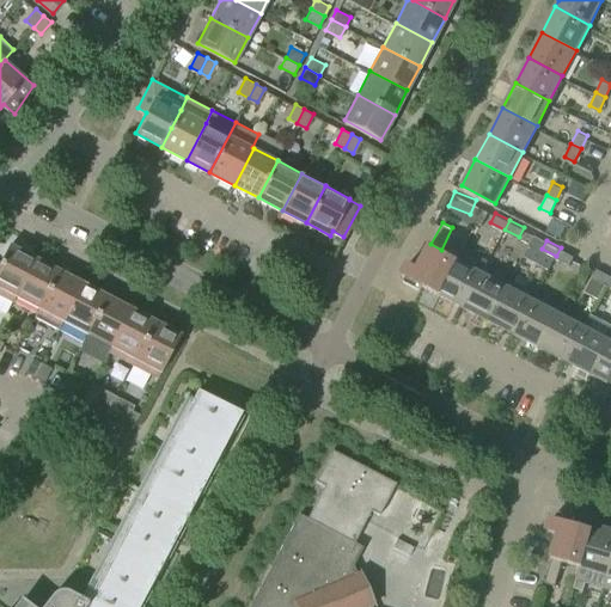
[(16,294),(35,257),(8,244),(0,261),(0,292),(14,300),(17,294),(16,294)]
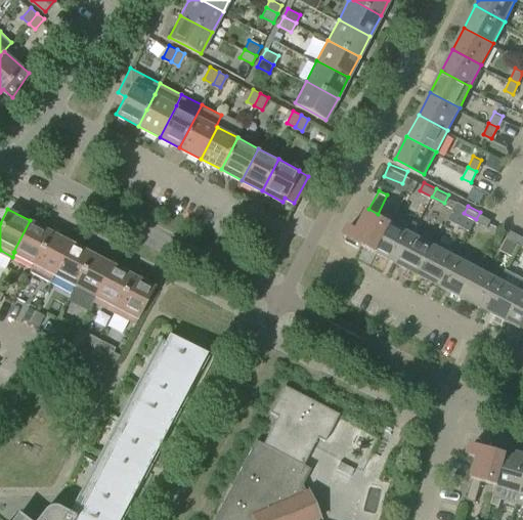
[(378,214),(368,209),(358,228),(349,223),(344,233),(376,250),(391,221),(378,214)]
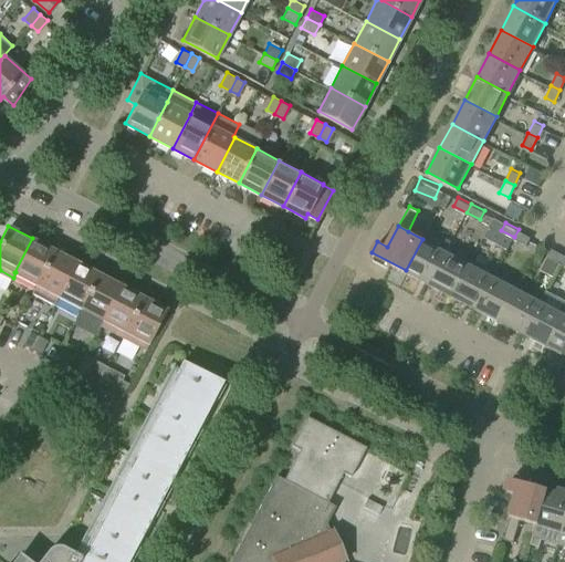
[(531,236),(519,229),(514,237),(526,245),(531,236)]
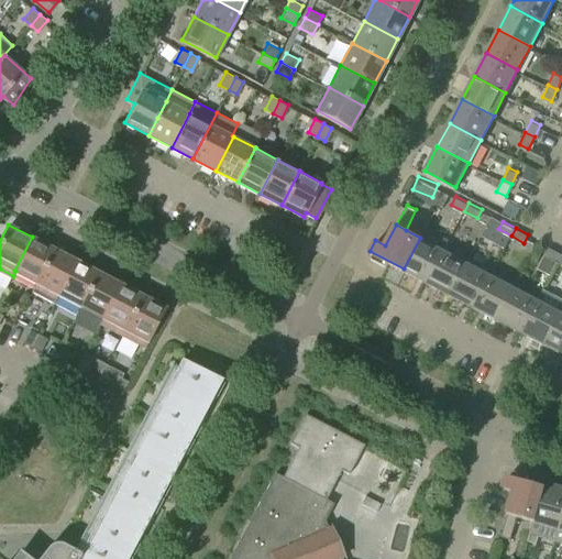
[(56,250),(32,237),(14,271),(15,271),(39,283),(56,250)]
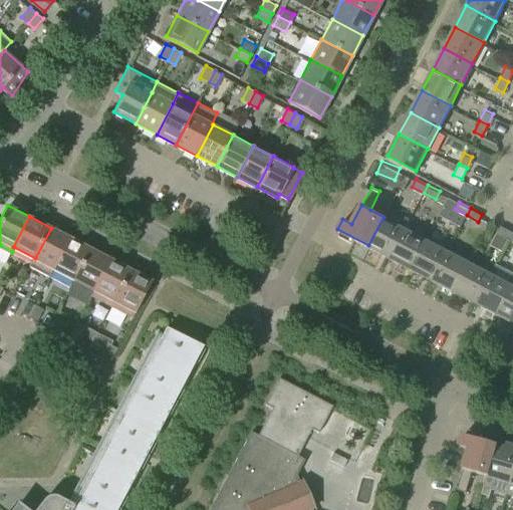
[(383,217),(368,245),(390,257),(406,228),(383,217)]
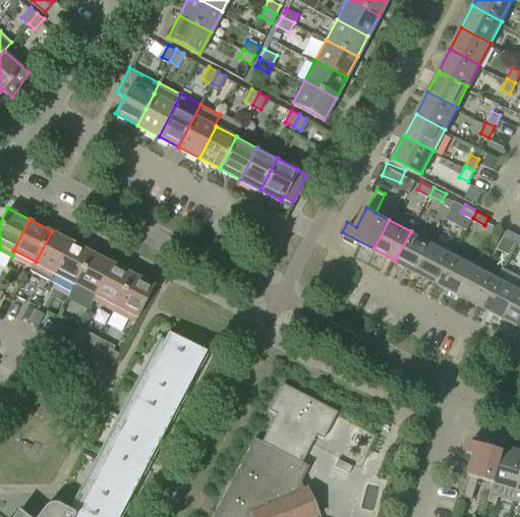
[(516,241),(519,236),(519,233),(508,227),(504,235),(516,241)]
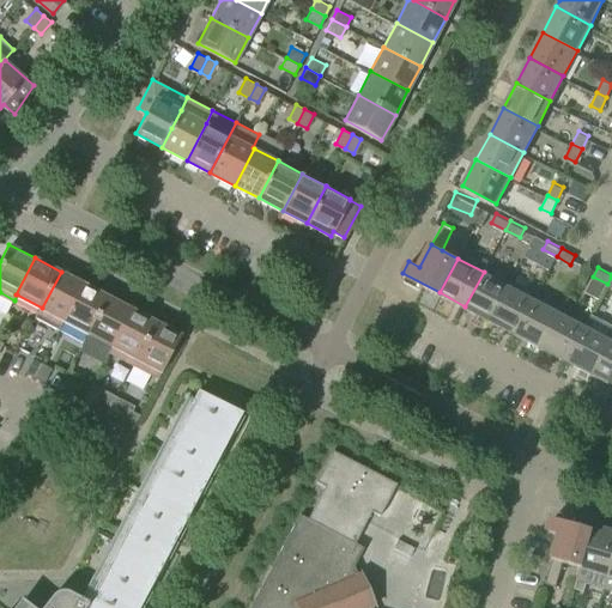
[(61,272),(42,308),(37,316),(60,328),(65,320),(84,284),(61,272)]
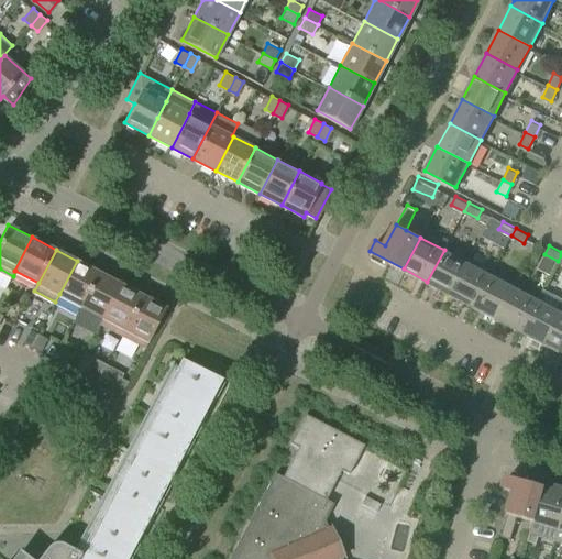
[(444,250),(427,282),(451,294),(467,262),(444,250)]
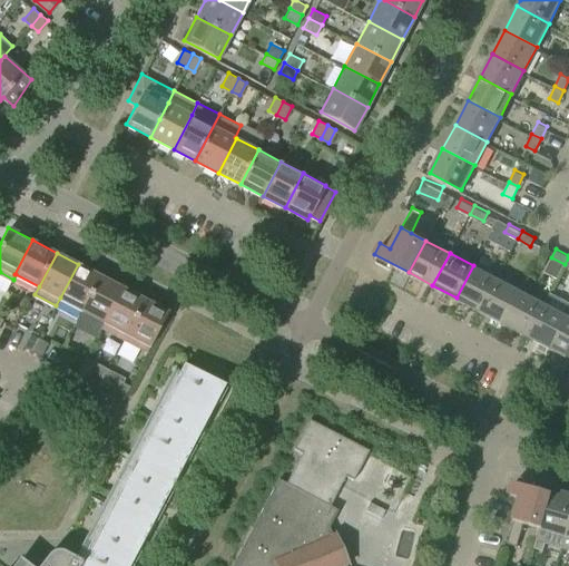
[(101,276),(78,264),(60,298),(84,310),(101,276)]
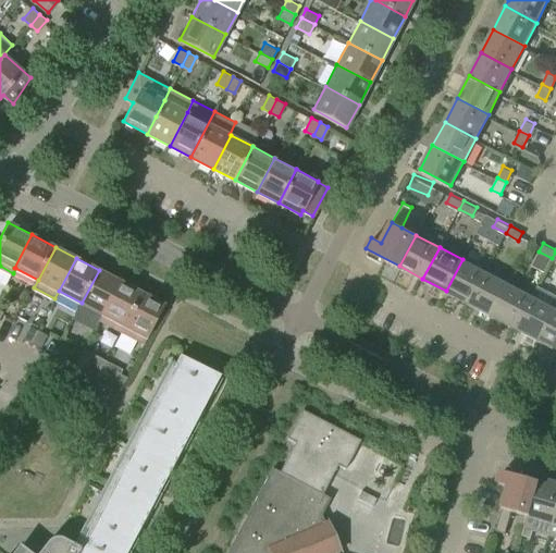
[(485,271),(462,259),(446,291),(469,303),(485,271)]
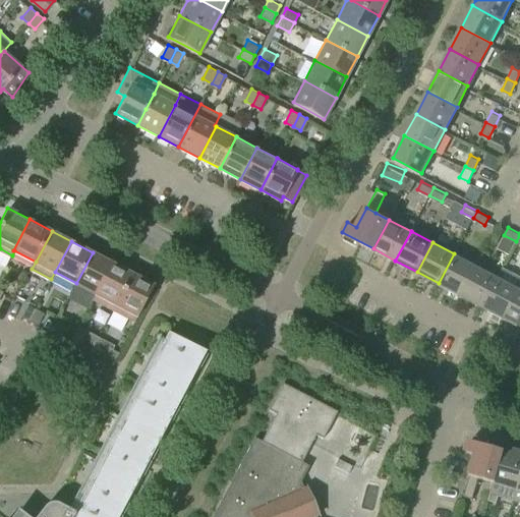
[(113,263),(93,252),(76,283),(95,293),(97,294),(113,263)]
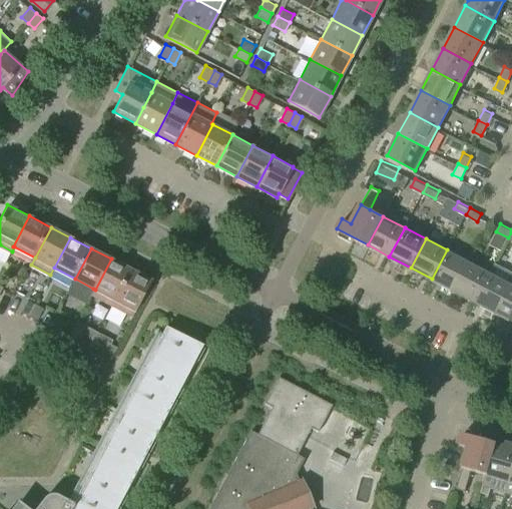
[(469,262),(447,249),(432,279),(454,290),(469,262)]
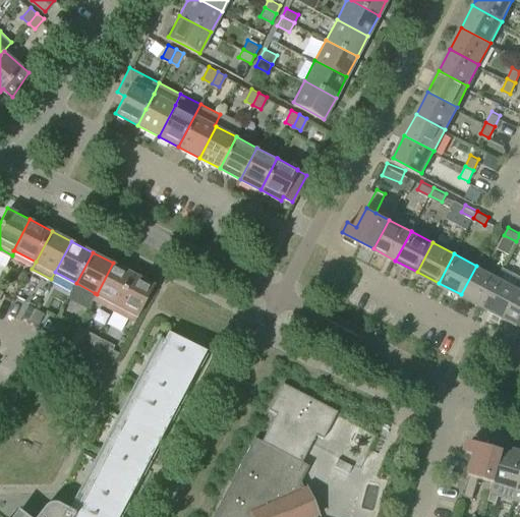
[(97,294),(95,293),(93,297),(113,308),(116,302),(117,303),(133,274),(113,263),(97,294)]
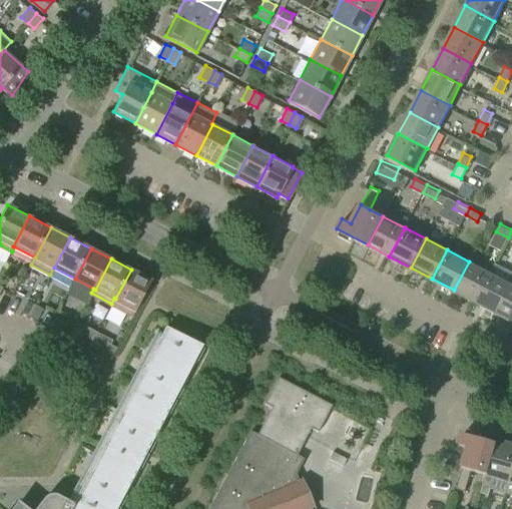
[(490,273),(469,262),(454,290),(475,302),(490,273)]
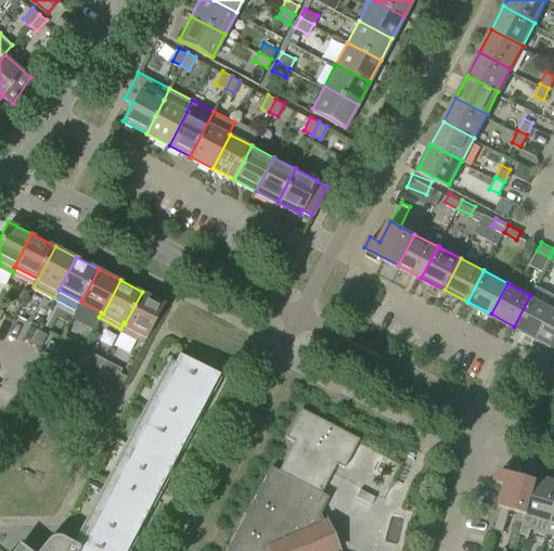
[(553,291),(537,283),(530,295),(514,327),(537,338),(553,307),(553,291)]
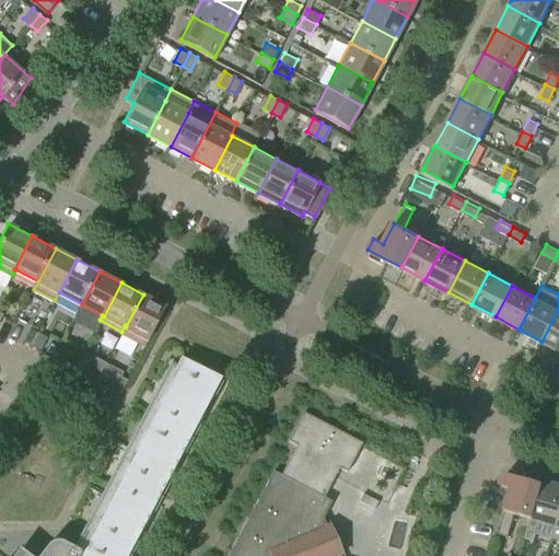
[(165,305),(143,294),(126,326),(125,325),(121,332),(146,344),(165,305)]
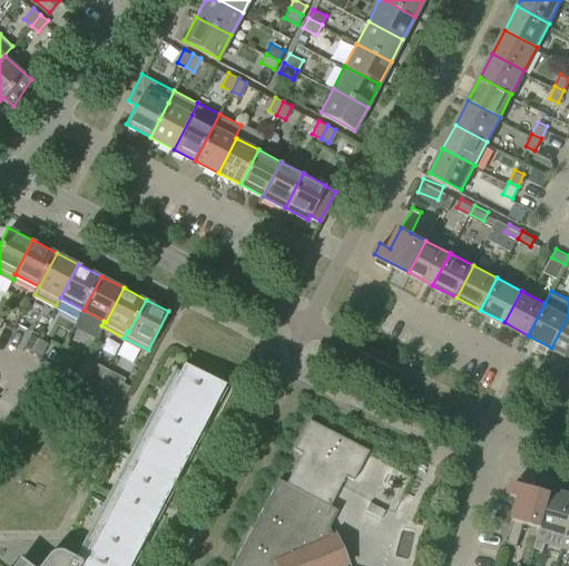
[(568,315),(551,348),(568,357),(568,315)]
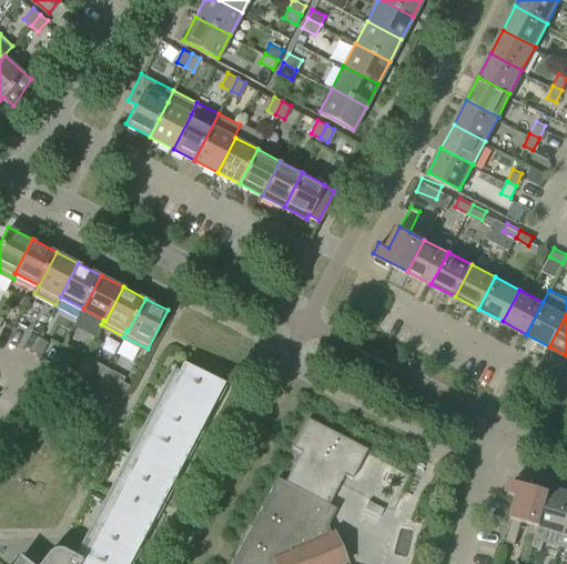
[(32,348),(39,335),(30,331),(23,343),(32,348)]
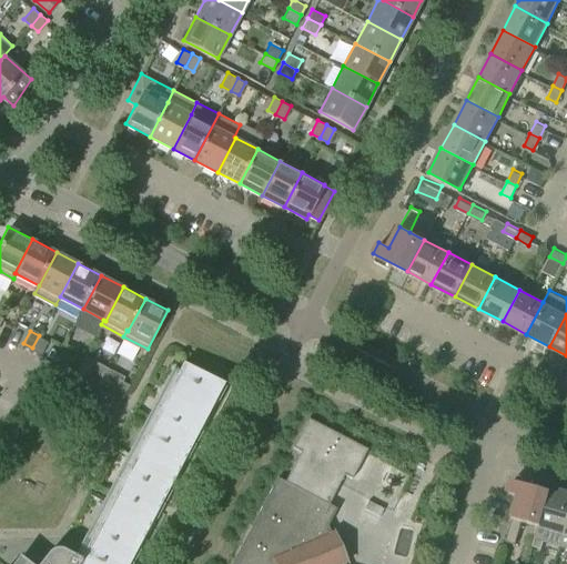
[(47,340),(39,335),(32,348),(41,352),(47,340)]
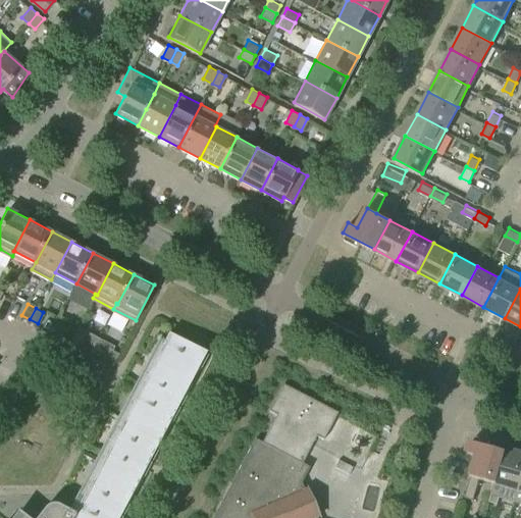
[(70,341),(76,330),(68,325),(62,337),(70,341)]
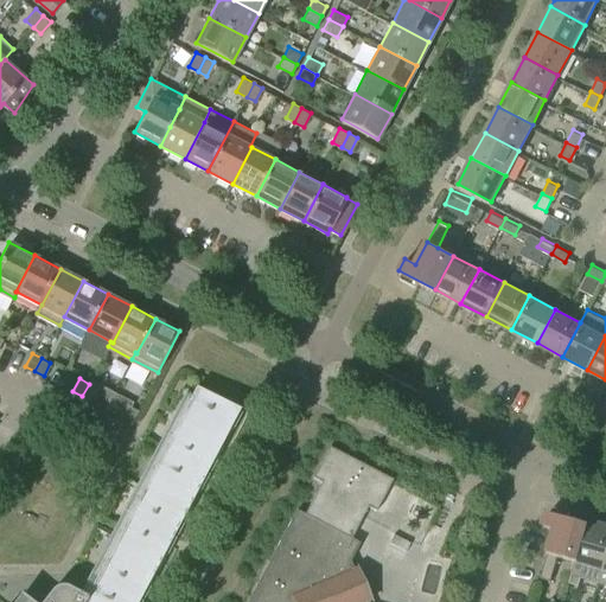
[(89,384),(82,396),(91,401),(99,389),(89,384)]
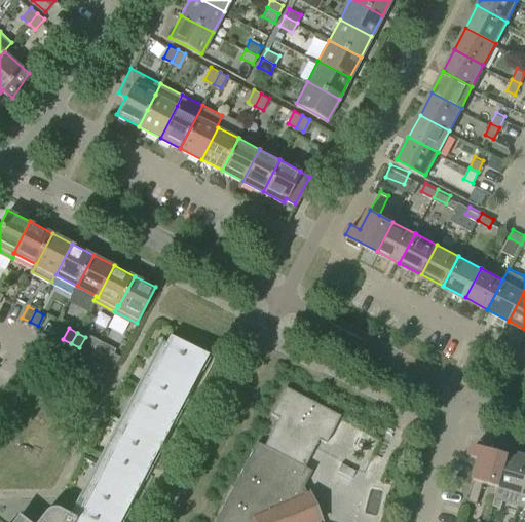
[(115,521),(205,352),(170,334),(74,516),(59,508),(57,508),(54,507),(53,507),(52,507),(50,508),(48,508),(47,509),(46,509),(45,511),(44,511),(35,521),(28,521),(20,516),(14,521),(115,521)]
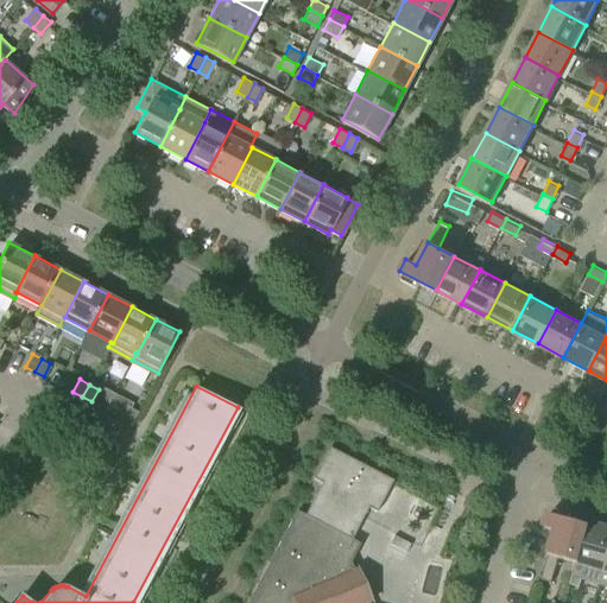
[(132,423),(138,410),(128,405),(121,418),(132,423)]
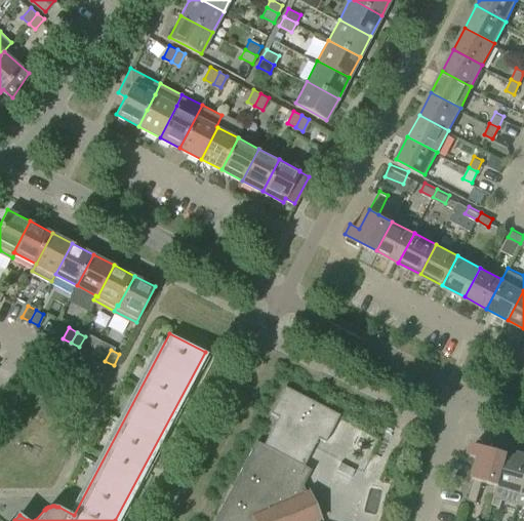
[(256,439),(213,520),(319,520),(303,483),(311,468),(304,465),(318,437),(325,440),(339,413),(285,385),(271,411),(278,415),(264,443),(256,439)]
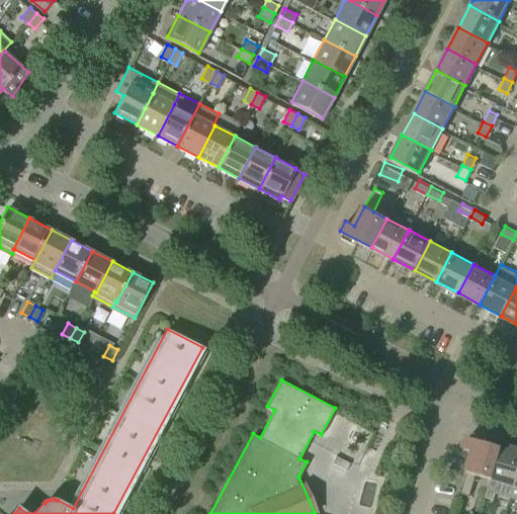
[(491,478),(501,446),(466,436),(463,447),(474,450),(467,470),(476,474),(491,478)]
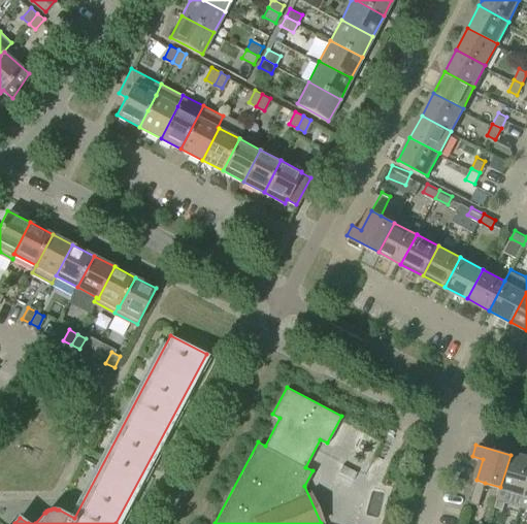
[(511,455),(500,487),(495,505),(503,508),(506,500),(521,504),(526,485),(526,455),(521,454),(520,458),(511,455)]
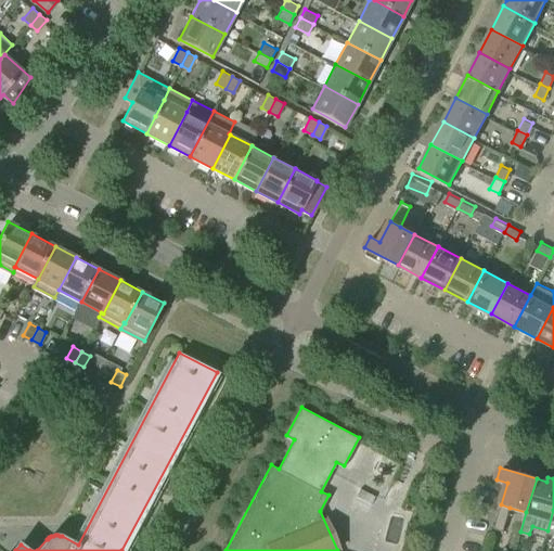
[(436,500),(426,497),(424,503),(434,507),(436,500)]
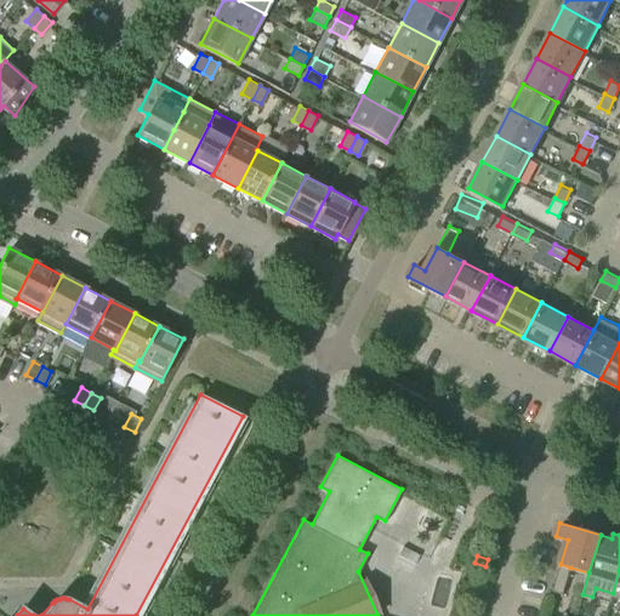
[(570,568),(561,564),(553,589),(564,592),(570,568)]
